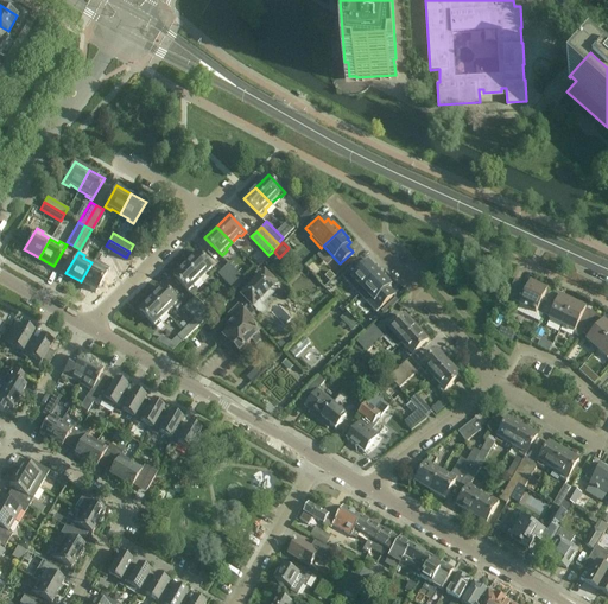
[(185,264),(201,280),(208,272),(210,274),(215,268),(198,252),(185,264)]
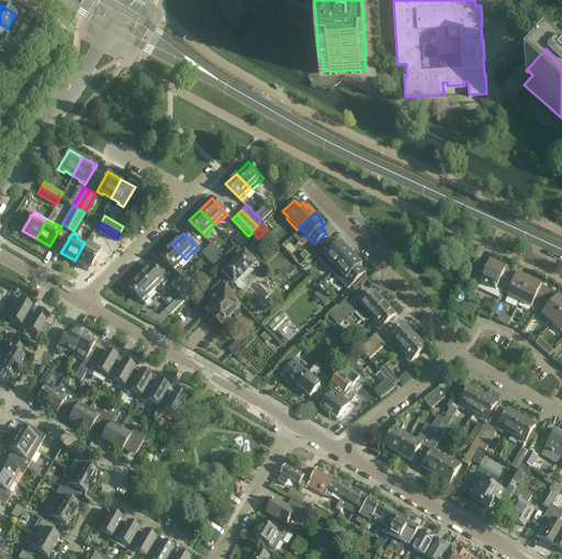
[(332,239),(316,254),(325,263),(333,270),(352,252),(346,244),(344,245),(340,242),(339,243),(337,245),(332,239)]
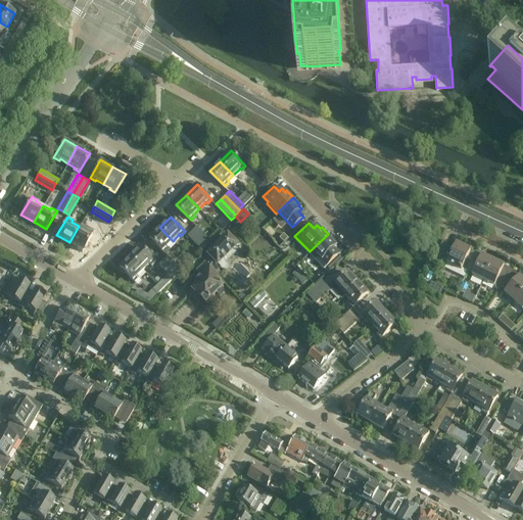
[(191,231),(206,245),(211,240),(197,225),(191,231)]
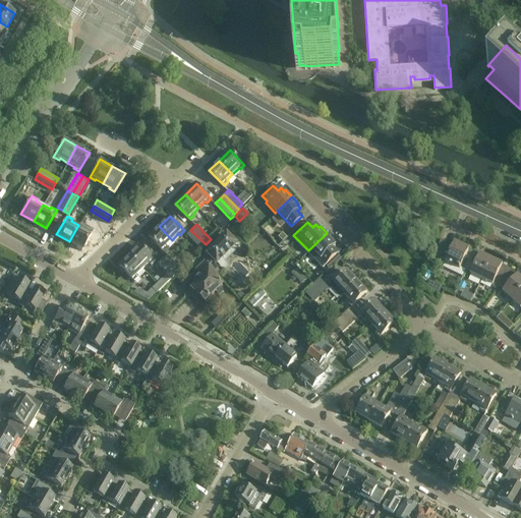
[(78,225),(69,241),(81,248),(93,231),(87,227),(85,229),(78,225)]
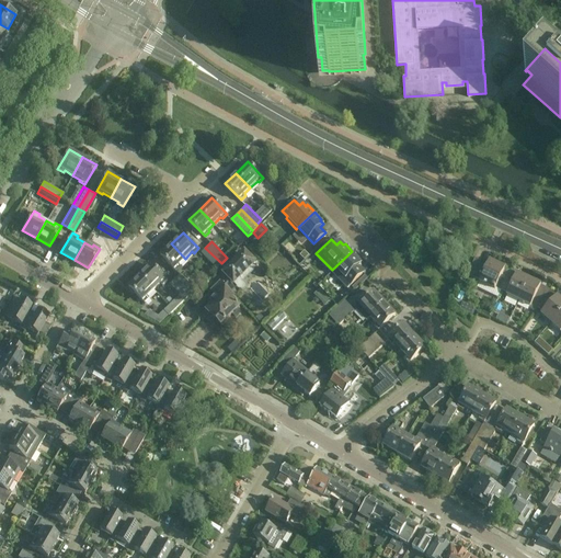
[(185,259),(171,243),(160,254),(176,270),(181,265),(180,264),(185,259)]
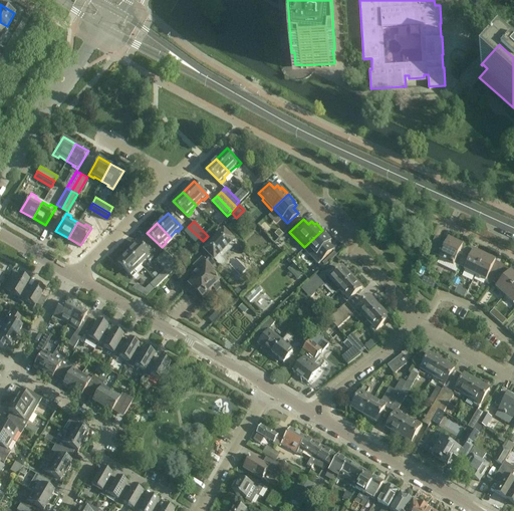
[(203,241),(188,227),(185,230),(199,245),(203,241)]
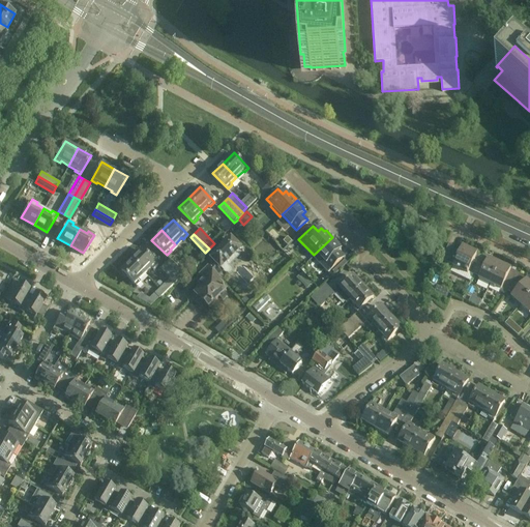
[(288,235),(284,239),(288,243),(292,239),(288,235)]
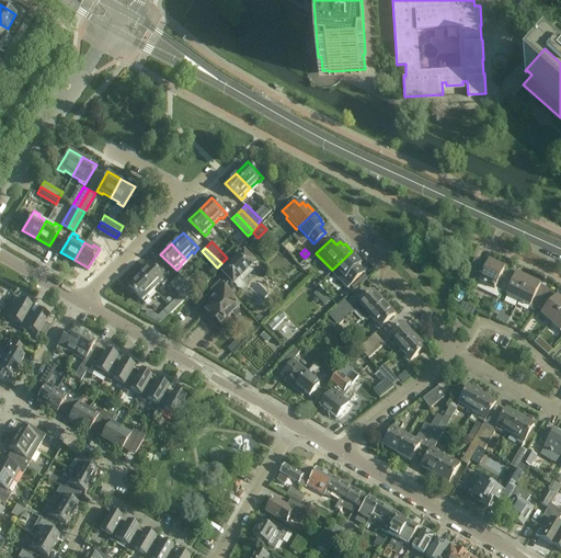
[(213,304),(207,310),(221,325),(232,314),(235,317),(241,310),(238,307),(239,306),(232,299),(235,296),(231,293),(238,286),(240,288),(241,288),(242,288),(243,288),(244,288),(244,287),(245,287),(245,286),(245,285),(245,284),(245,283),(244,283),(243,281),(240,277),(255,262),(244,251),(222,273),(226,275),(210,289),(216,295),(210,302),(213,304)]
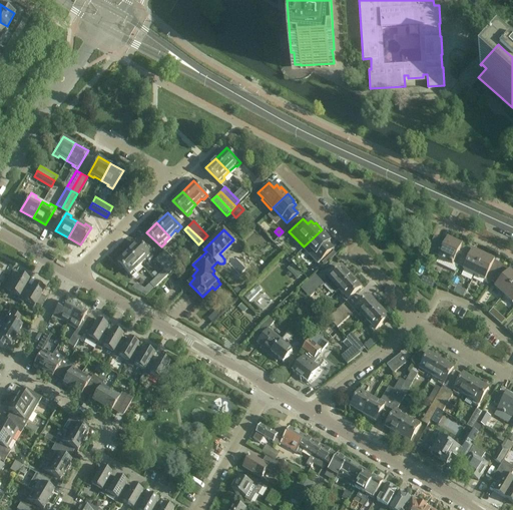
[(322,229),(304,246),(318,262),(332,248),(331,246),(327,243),(329,241),(330,240),(328,238),(327,237),(328,235),(322,229)]
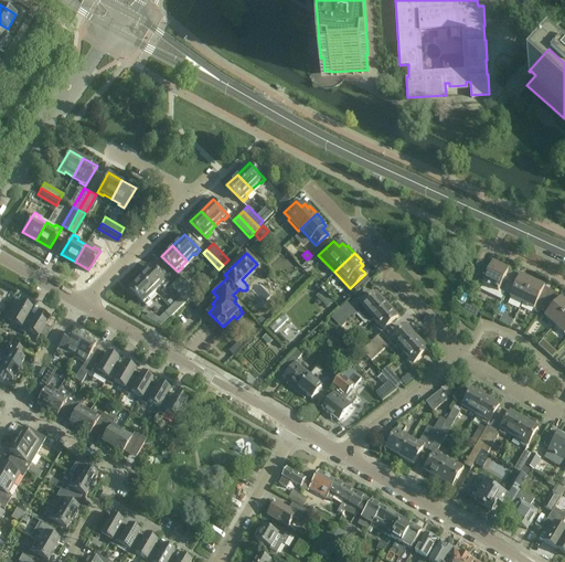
[(478,258),(470,275),(483,281),(483,283),(499,289),(496,295),(502,298),(505,290),(514,271),(508,268),(509,267),(493,261),(491,265),(486,262),(478,258)]
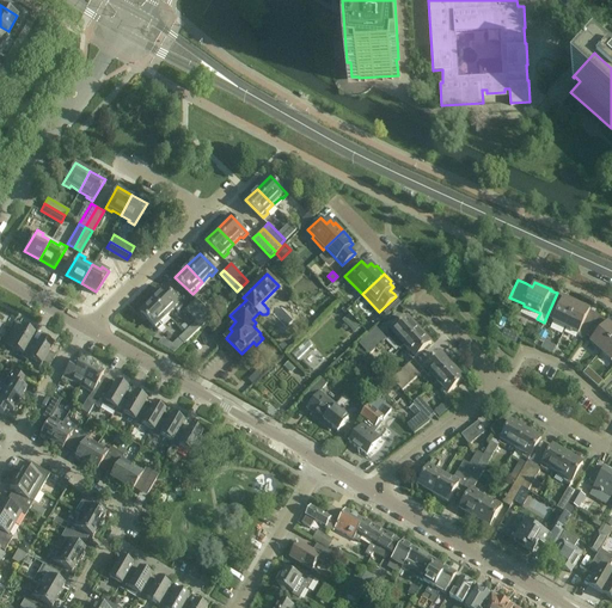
[(152,300),(167,315),(176,308),(177,309),(182,305),(164,287),(152,300)]
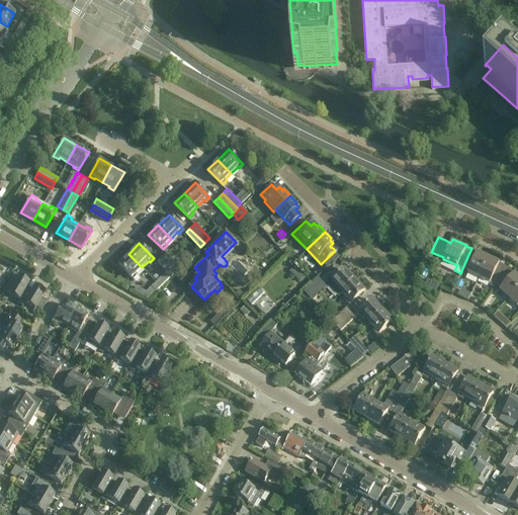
[(479,276),(489,256),(478,251),(471,248),(463,266),(468,269),(467,270),(479,276)]
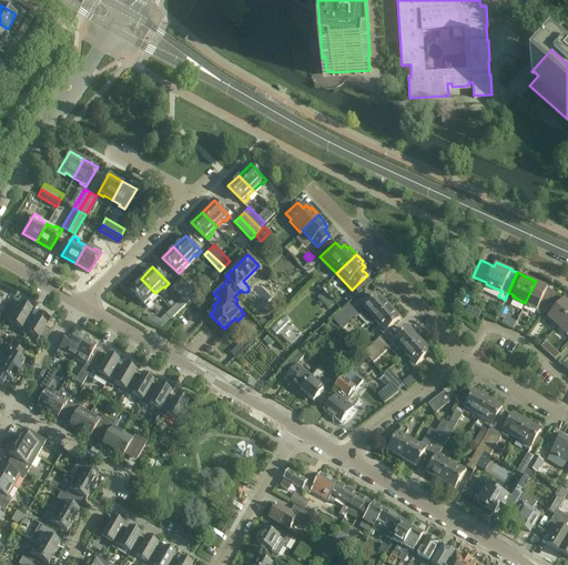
[(176,282),(193,300),(200,293),(182,276),(176,282)]
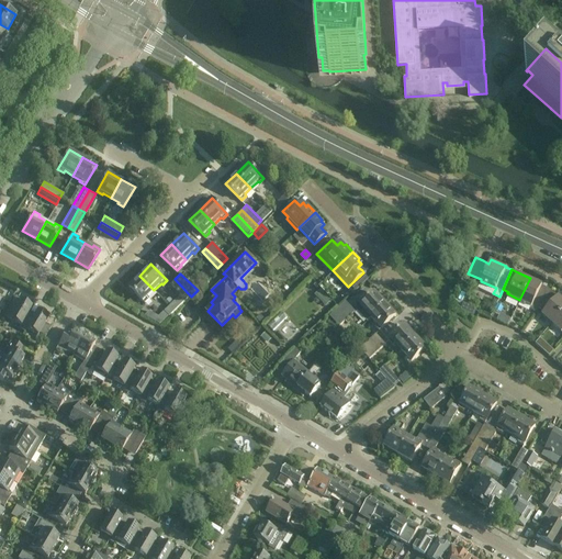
[(366,275),(352,286),(355,288),(356,289),(368,277),(366,275)]
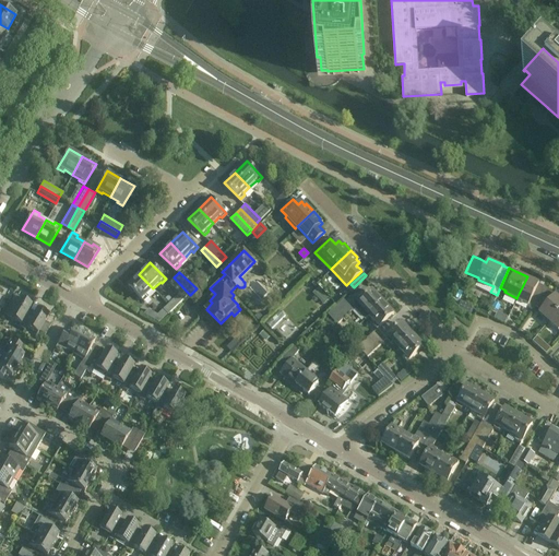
[(153,288),(139,274),(128,284),(144,300),(149,296),(147,294),(153,288)]
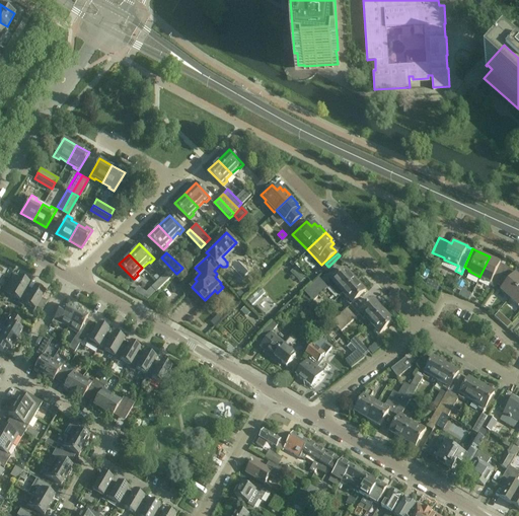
[(496,286),(498,283),(507,269),(509,266),(500,262),(490,256),(479,277),(491,281),(490,283),(496,286)]
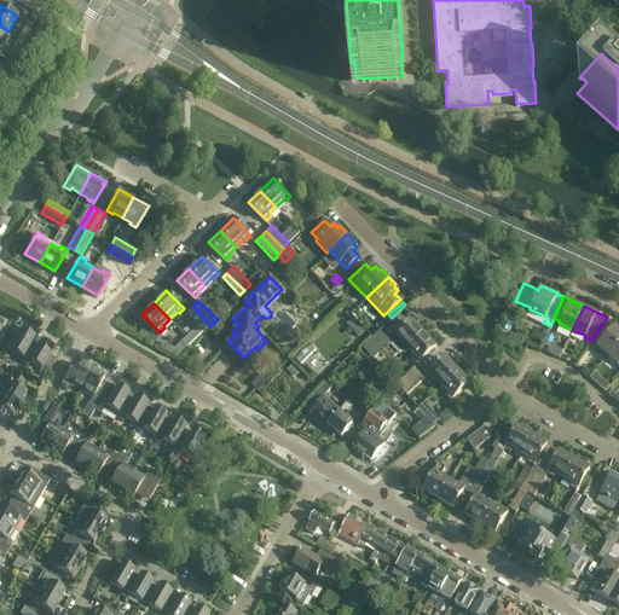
[(210,326),(192,307),(187,312),(198,323),(196,325),(203,332),(210,326)]
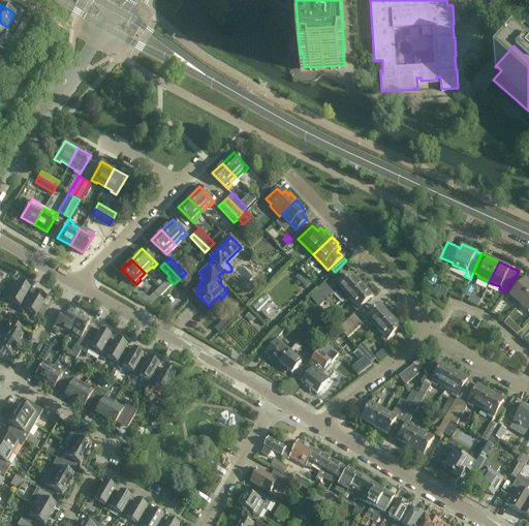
[(302,271),(297,276),(300,279),(305,274),(302,271)]
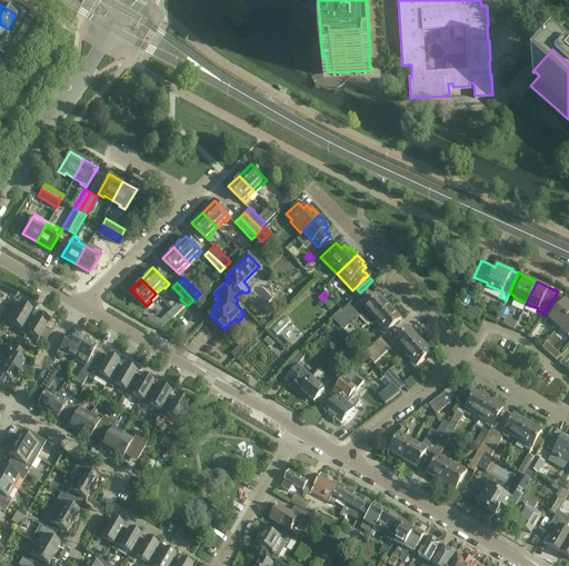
[(559,326),(568,315),(568,300),(566,298),(566,299),(558,291),(556,295),(546,310),(550,315),(549,316),(559,326)]
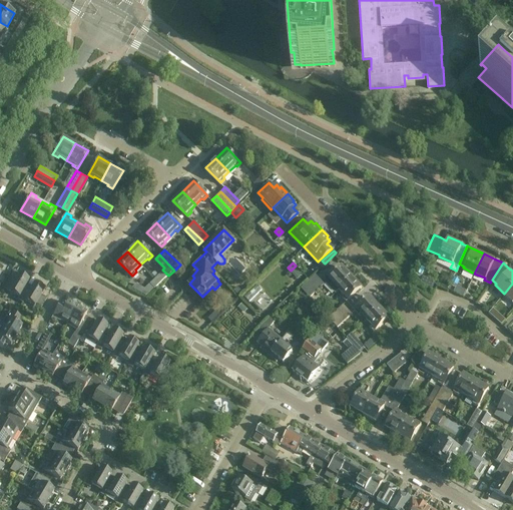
[(335,292),(338,289),(352,276),(342,266),(325,282),(335,292)]
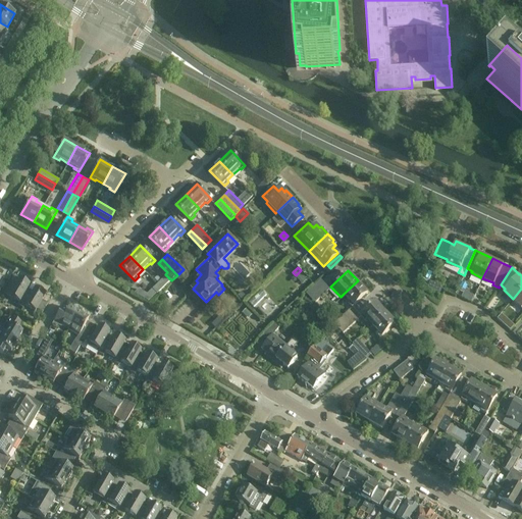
[(24,304),(30,295),(24,292),(30,283),(13,273),(3,292),(18,300),(17,303),(23,307),(24,304)]
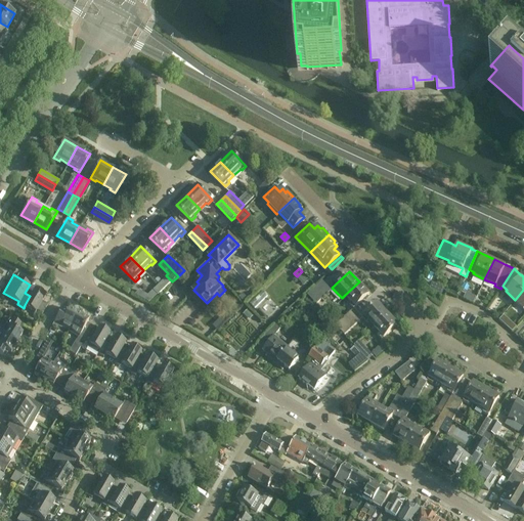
[(166,275),(154,289),(158,293),(172,281),(166,275)]
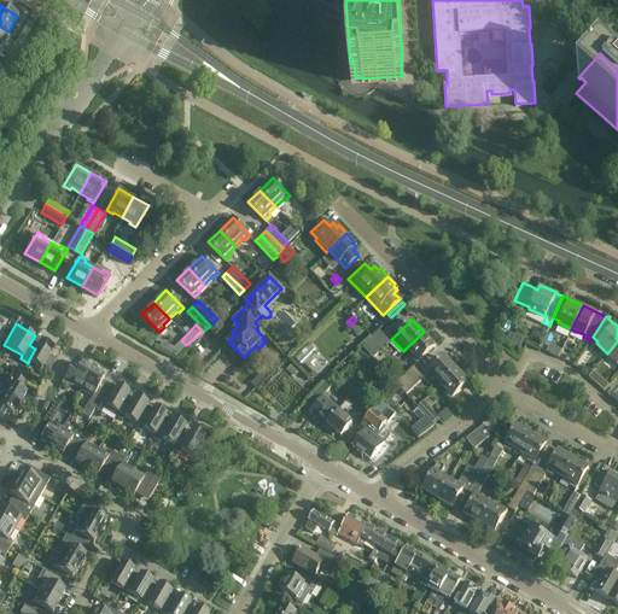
[(511,331),(507,338),(520,345),(524,338),(511,331)]
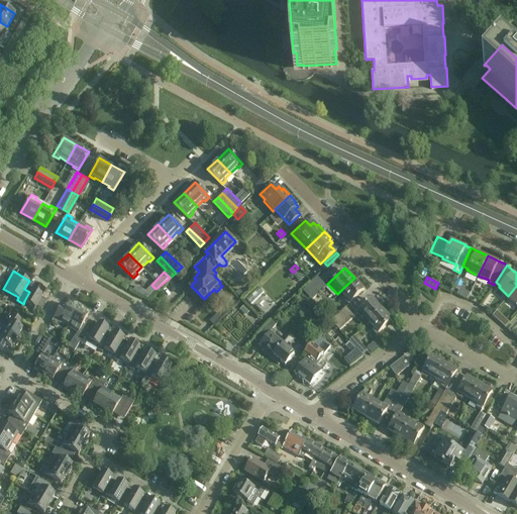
[(354,278),(340,291),(346,297),(344,299),(348,303),(365,289),(354,278)]
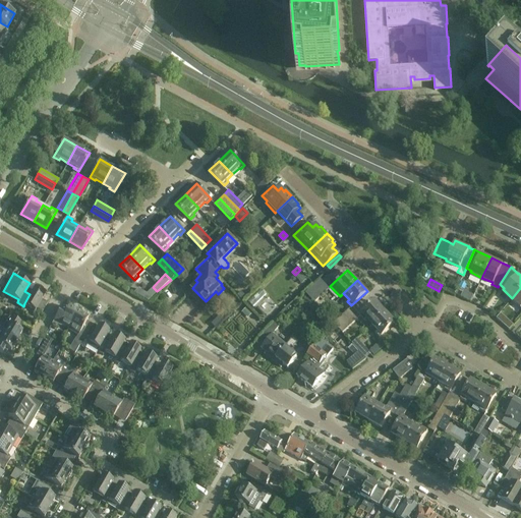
[(309,296),(314,300),(330,287),(325,282),(309,296)]
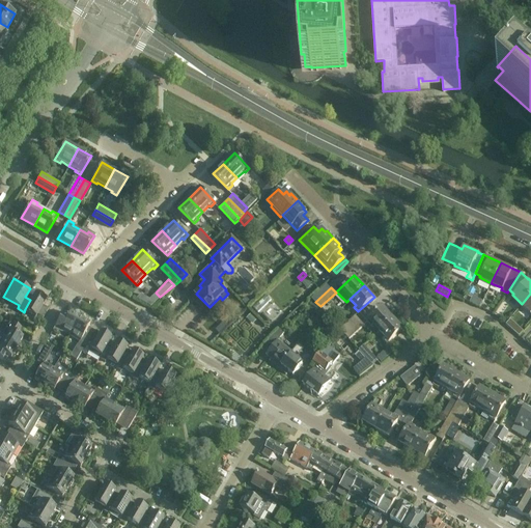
[(39,322),(47,309),(40,306),(46,298),(35,292),(30,300),(25,309),(35,315),(33,317),(39,322)]
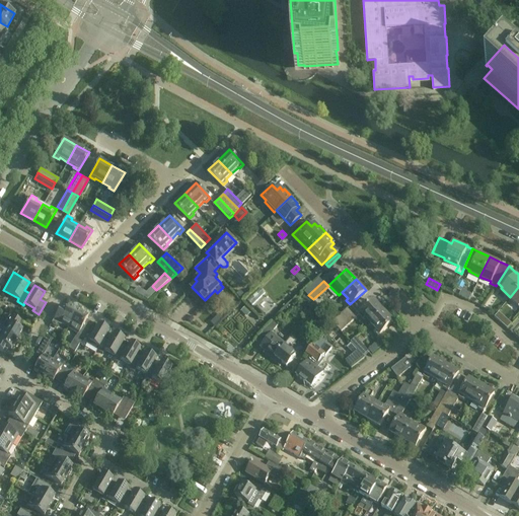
[(261,286),(247,298),(251,303),(265,291),(261,286)]
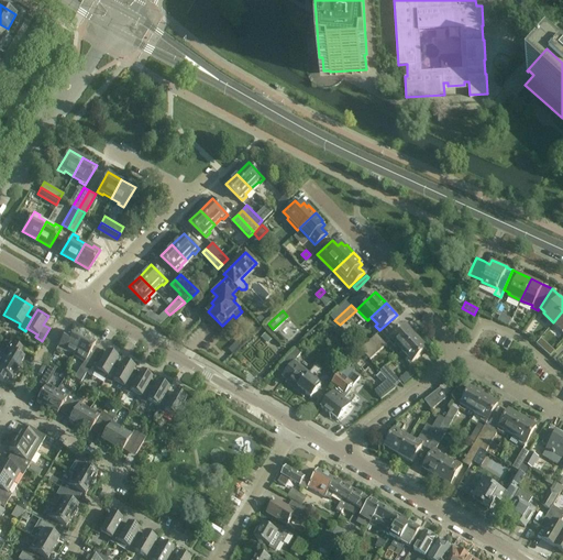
[(562,311),(553,322),(562,331),(562,330),(562,311)]
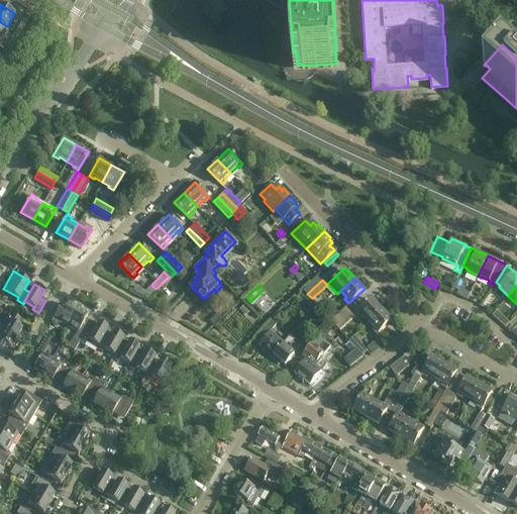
[(369,321),(382,308),(373,298),(357,312),(362,316),(363,315),(369,321)]
